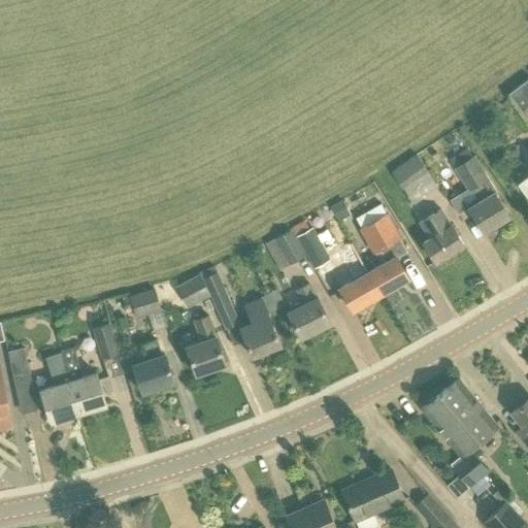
[(527,121),(527,78),(507,94),(521,110),(527,121)]
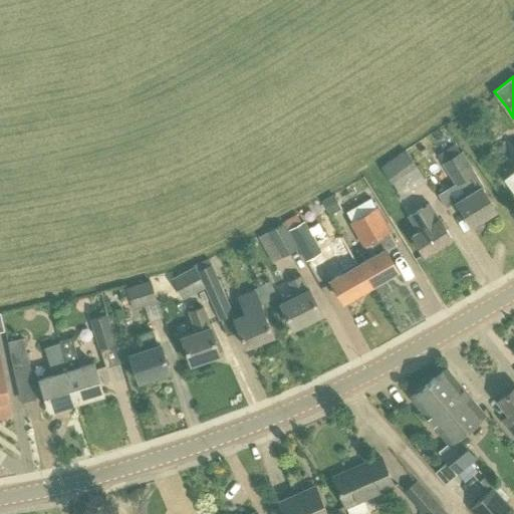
[(405,150),(380,167),(392,184),(416,166),(405,150)]
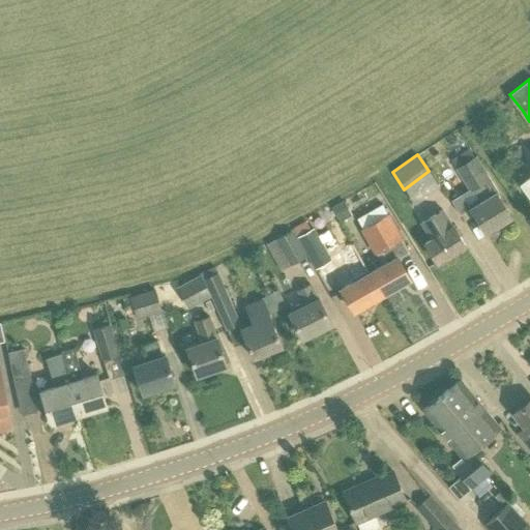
[(497,190),(476,155),(454,169),(469,192),(474,188),(481,201),(469,208),(484,233),(510,217),(496,192),(497,190)]
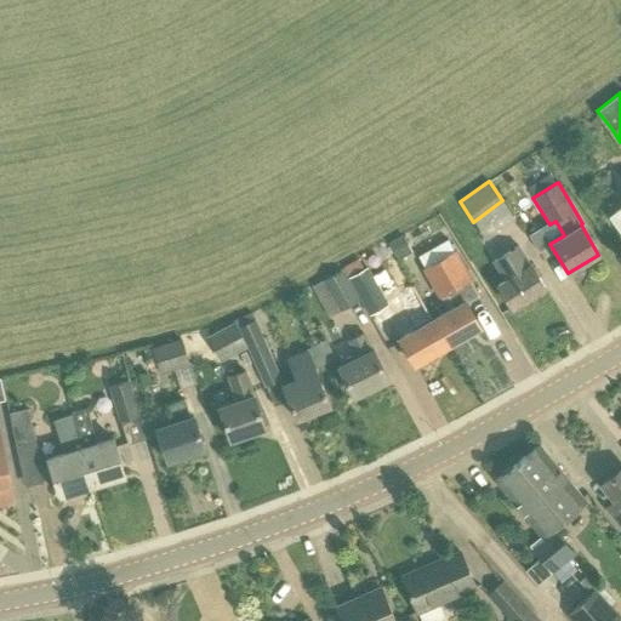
[(400,235),(387,243),(397,260),(410,252),(400,235)]
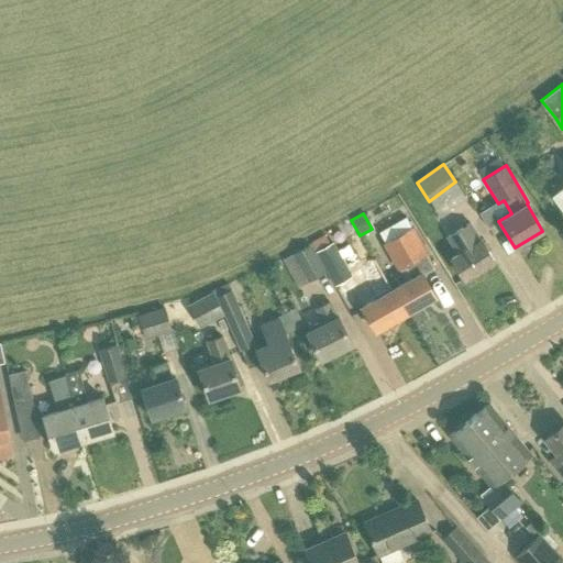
[(481,240),(470,222),(445,238),(456,255),(451,258),(464,279),(495,261),(482,240),(481,240)]
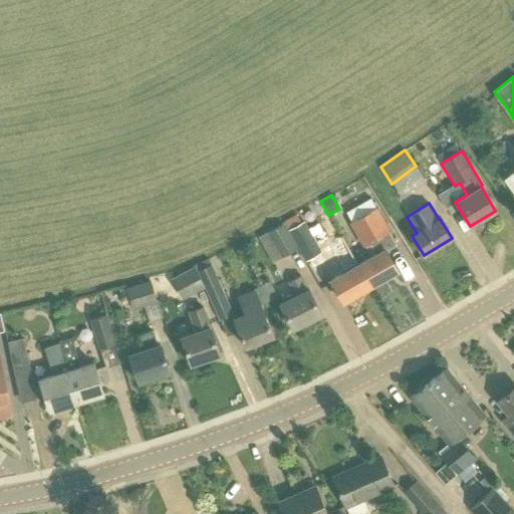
[(396,244),(389,233),(391,231),(377,207),(348,223),(362,248),(369,244),(374,254),(356,264),(369,287),(398,271),(386,250),(396,244)]
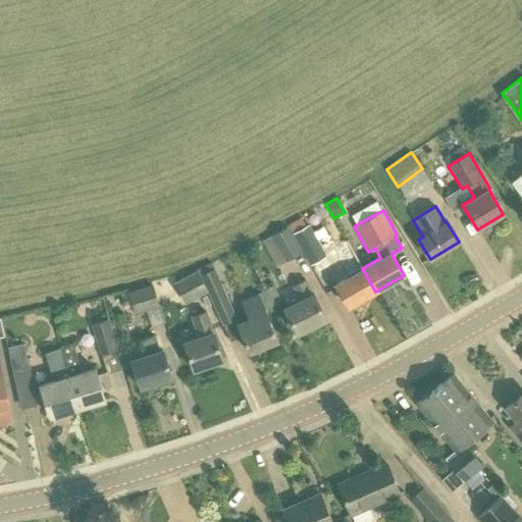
[(292,233),(310,266),(327,256),(309,223),(292,233)]
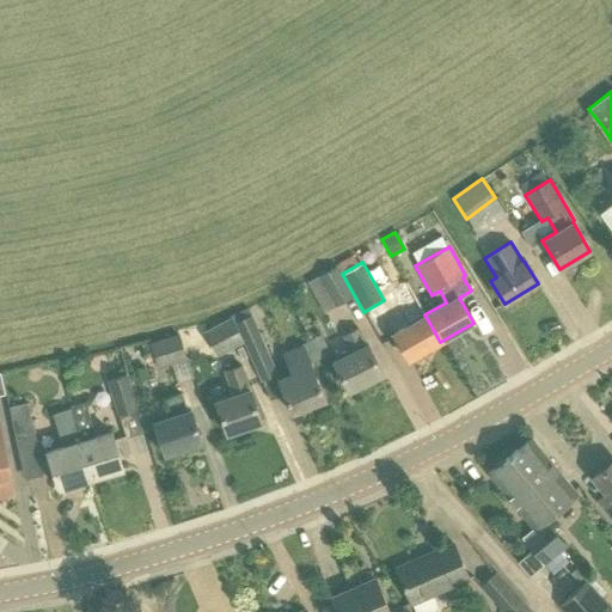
[(324,313),(354,297),(337,265),(306,282),(324,313)]
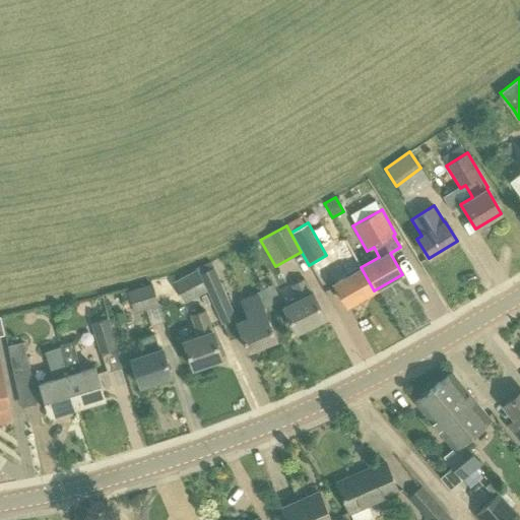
[(374,290),(361,267),(345,239),(333,246),(349,274),(333,282),(346,306),(374,290)]
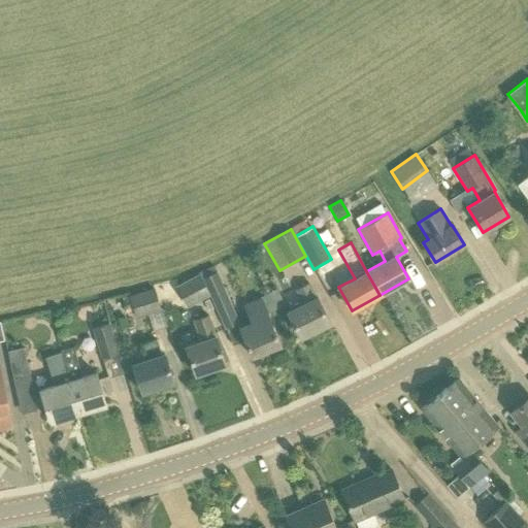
[(217,271),(202,277),(209,295),(224,329),(239,322),(217,271)]
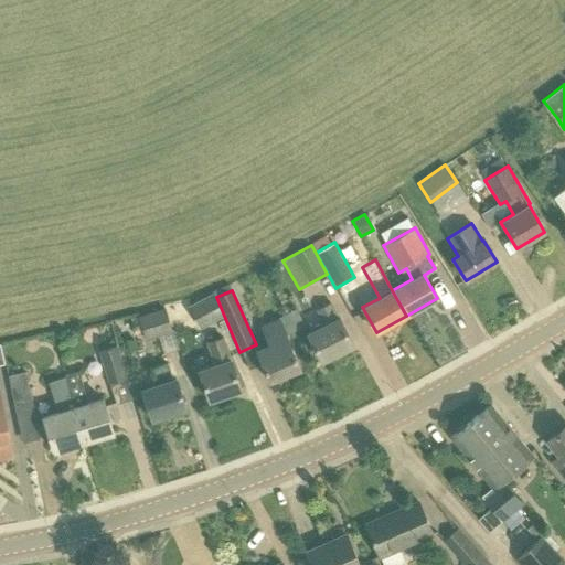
[(213,292),(188,306),(200,330),(224,316),(216,297),(213,292)]
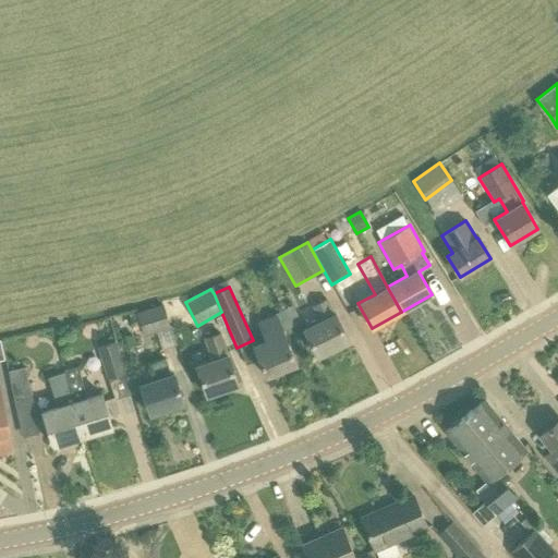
[(335,314),(327,298),(311,306),(318,322),(303,329),(317,356),(349,341),(335,314)]
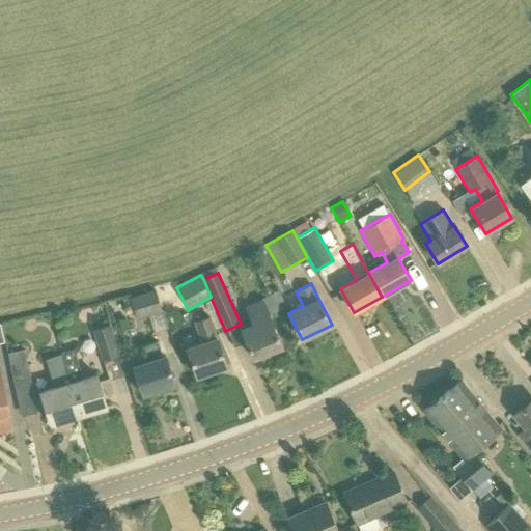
[(161,312),(161,310),(154,286),(154,289),(122,299),(128,313),(134,311),(136,319),(148,315),(154,333),(168,328),(162,311),(161,312)]
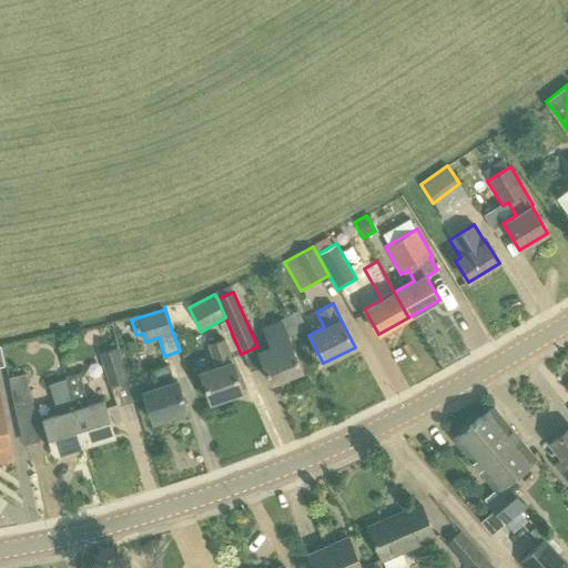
[(287,316),(296,333),(306,327),(297,311),(287,316)]
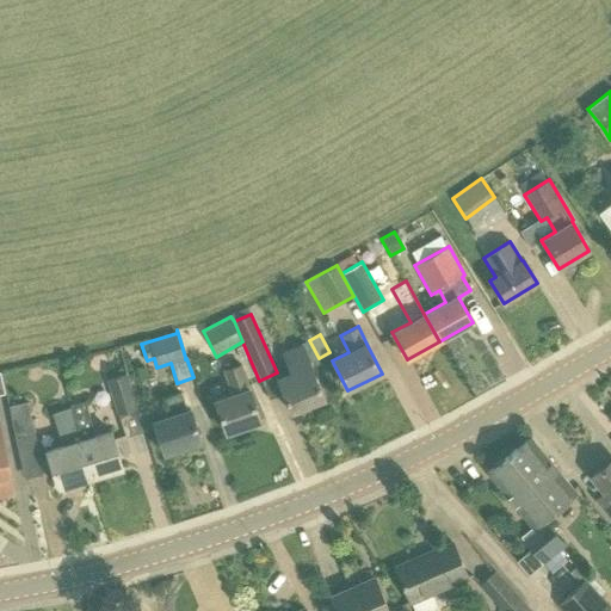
[(310,362),(319,358),(309,340),(302,344),(281,352),(290,374),(277,380),(290,412),(325,399),(312,365),(312,364),(310,362)]
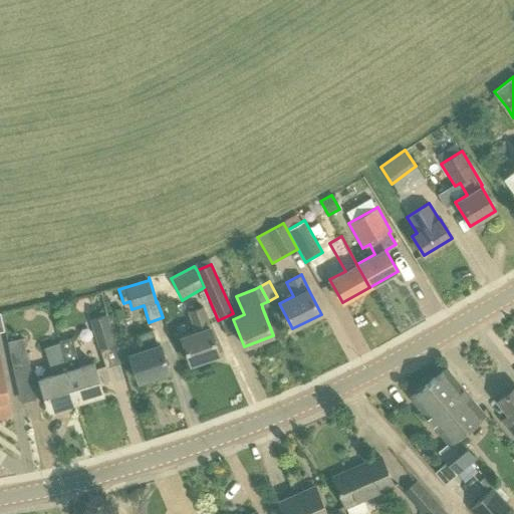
[(190,364),(219,354),(210,327),(203,305),(187,311),(195,332),(181,337),(190,364)]
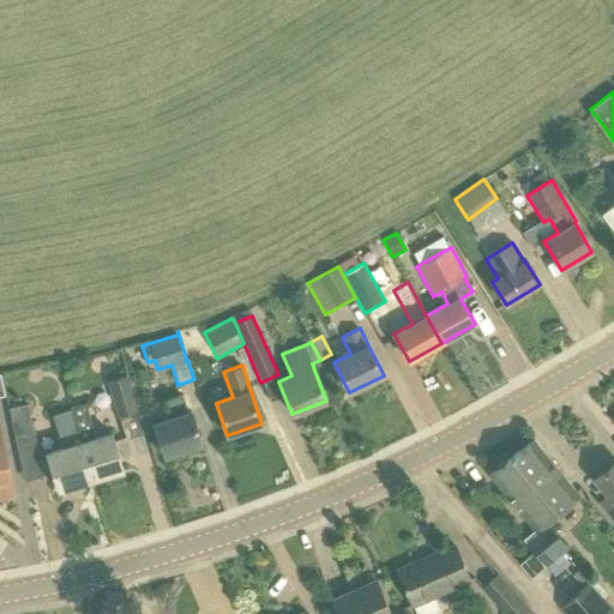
[(118,416),(138,409),(128,374),(107,380),(118,416)]
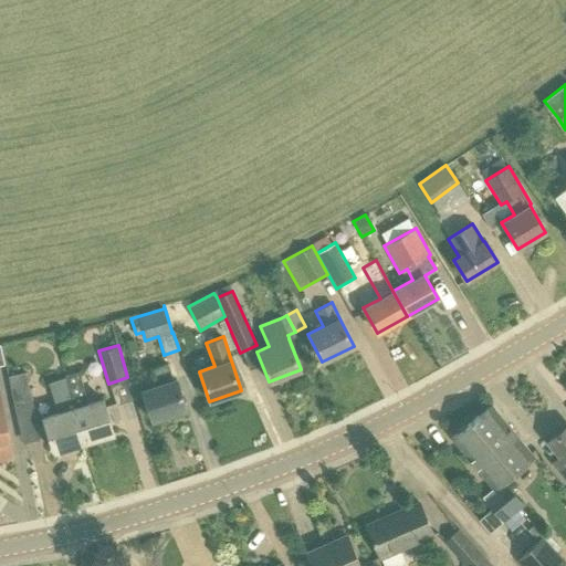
[(174,380),(168,363),(150,368),(156,386),(143,390),(139,378),(128,381),(134,399),(143,397),(150,421),(186,409),(176,379),(174,380)]
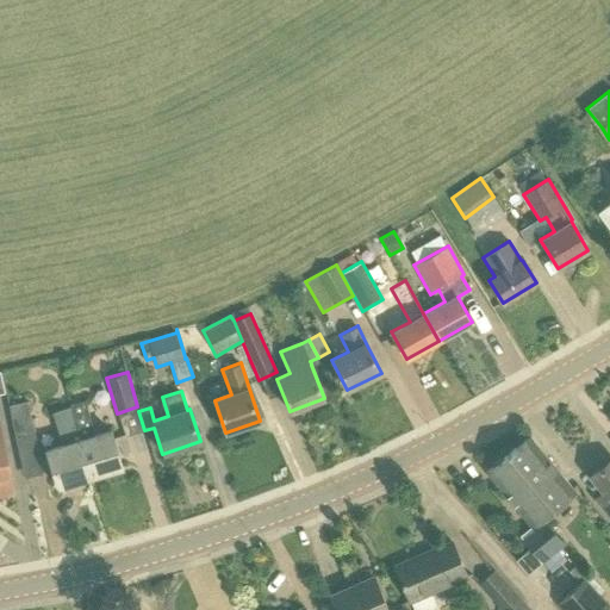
[(27,402),(8,405),(16,442),(36,437),(27,402)]
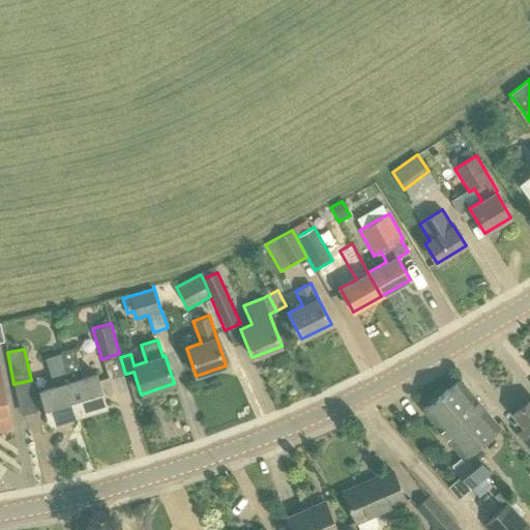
[(60,353),(78,414),(106,406),(95,374),(82,378),(74,349),(59,351),(60,353)]
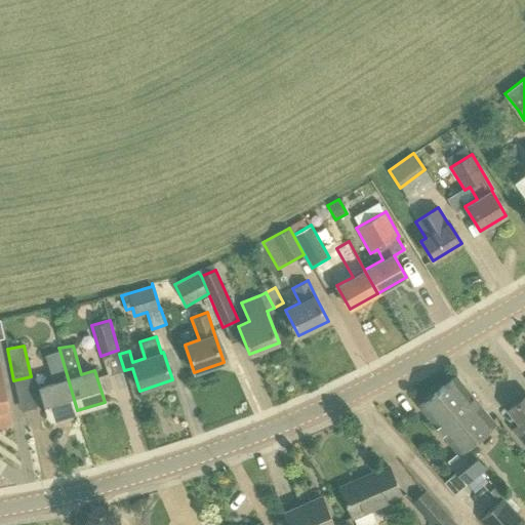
[(49,418),(77,410),(59,350),(44,355),(52,382),(39,387),(49,418)]
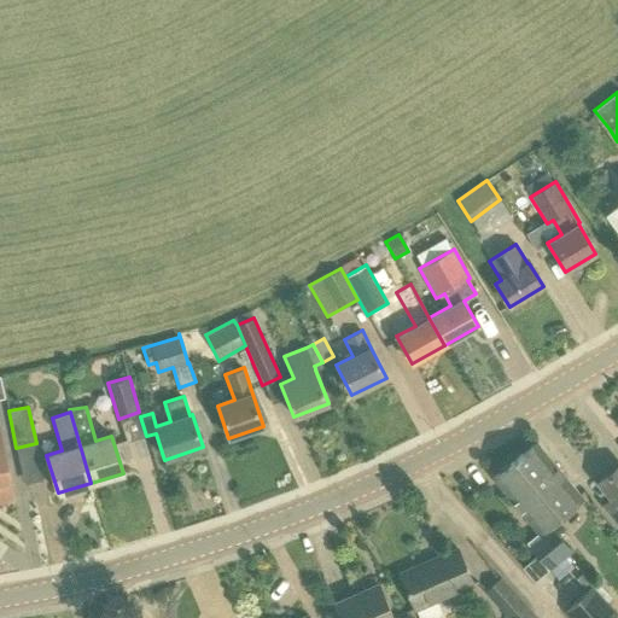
[(0,503),(13,501),(3,449),(4,448),(0,431),(0,503)]
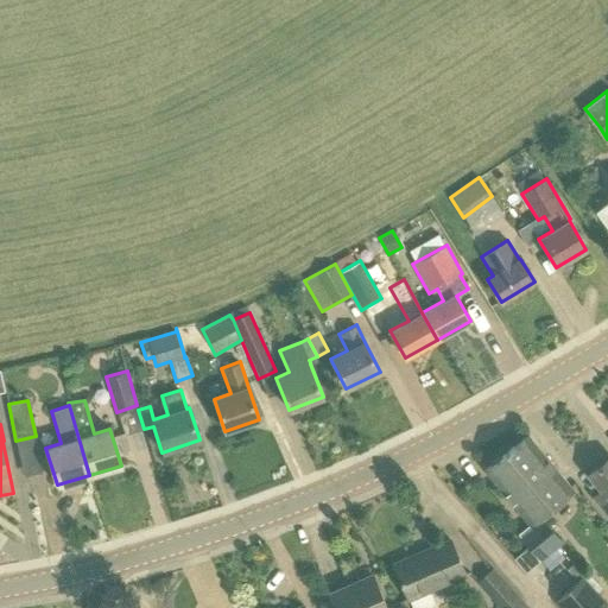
[(527,436),(502,456),(485,470),(529,525),(518,534),(539,559),(542,562),(563,543),(540,515),(572,491),(527,436)]
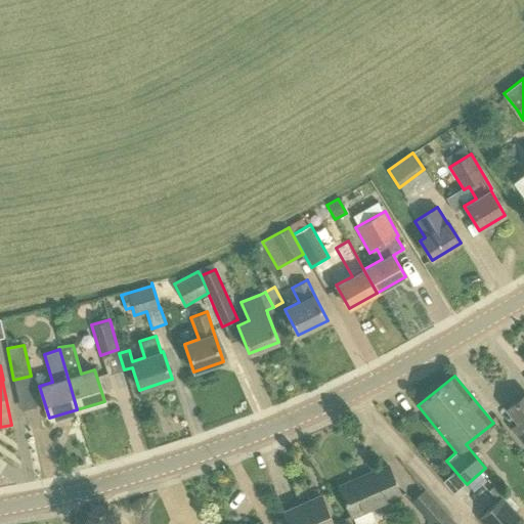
[(523,445),(523,394),(506,409),(517,423),(510,428),(523,445)]
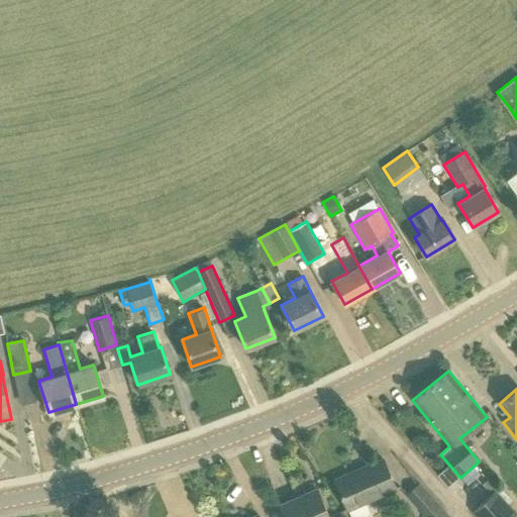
[(346,509),(395,489),(382,459),(334,480),(346,509)]
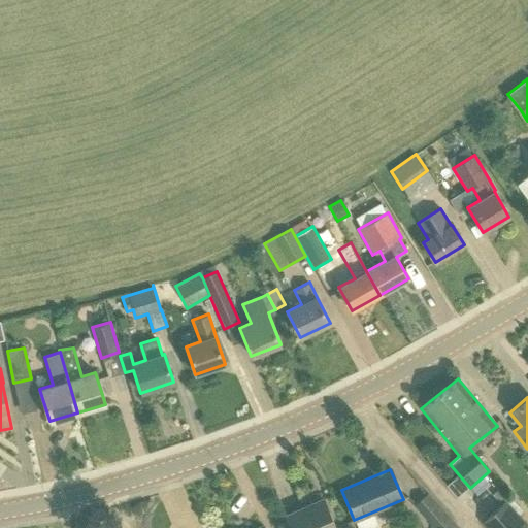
[(483,480),(466,496),(475,505),(492,488),(483,480)]
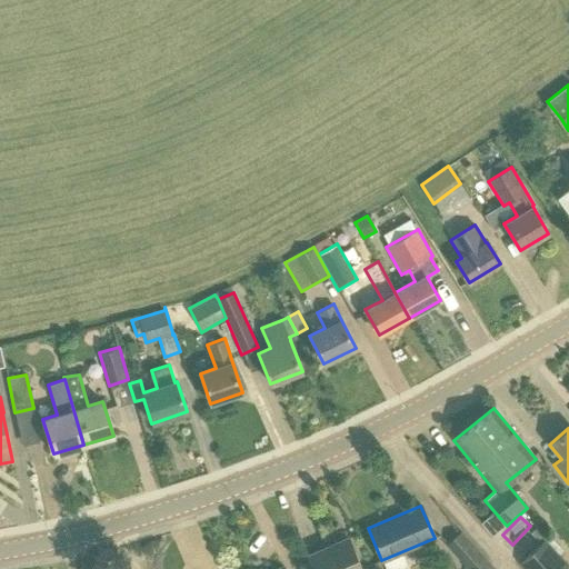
[(496,568),(461,531),(446,546),(467,568),(496,568)]
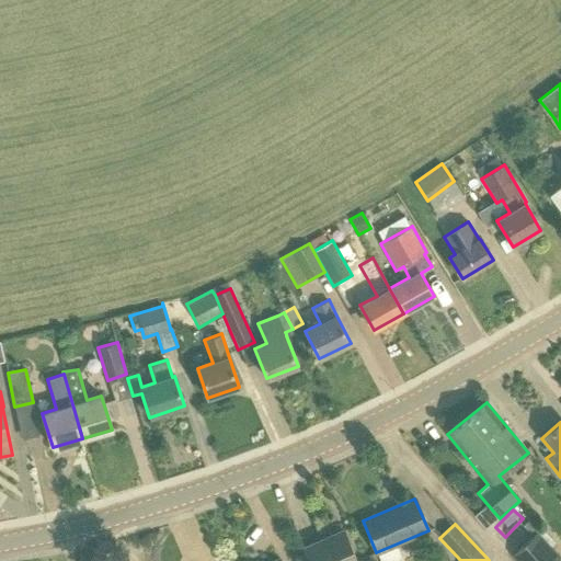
[(308,560),(356,560),(343,530),(302,548),(308,560)]
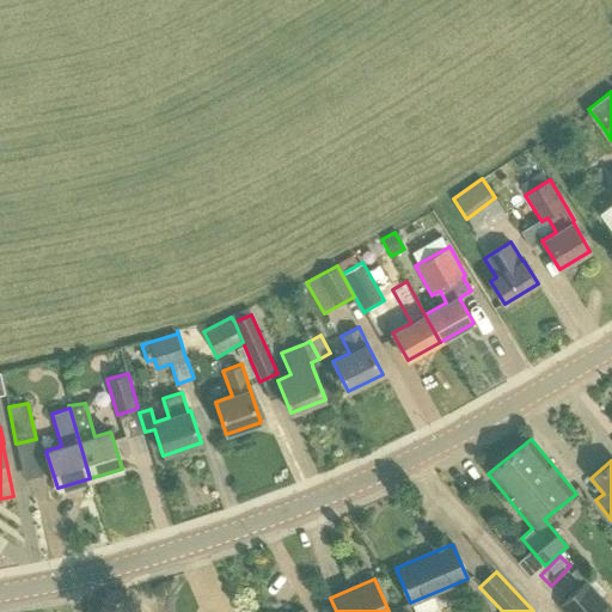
[(562,611),(607,611),(611,610),(611,609),(586,580),(556,606),(562,611)]
